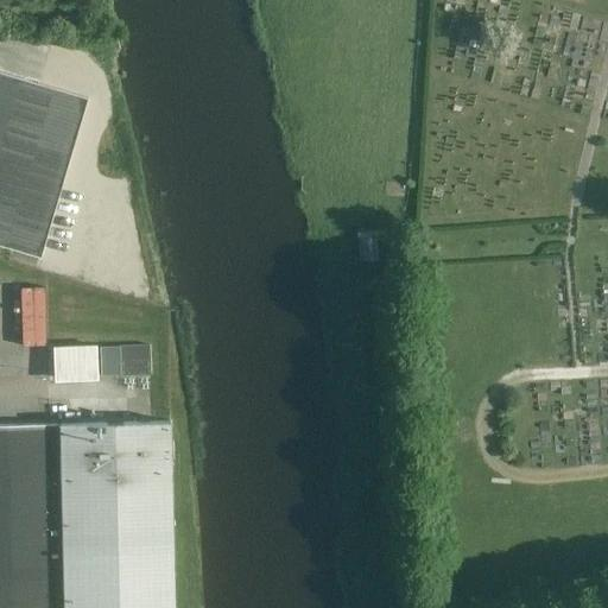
[(0,245),(42,258),(89,99),(0,71),(0,245)]
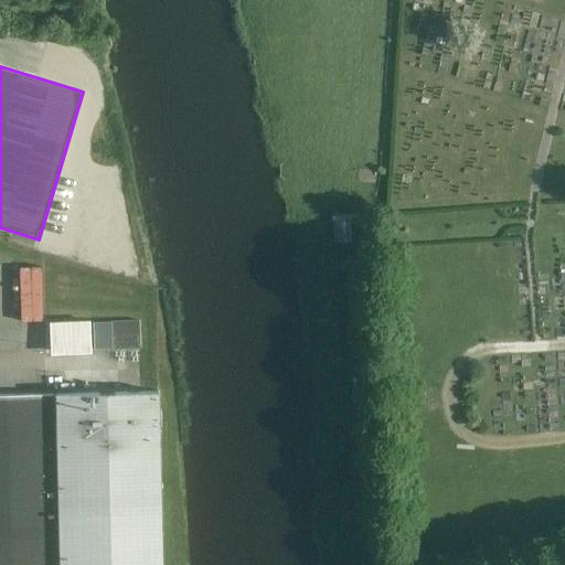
[(333,216),(334,243),(351,243),(350,215),(333,216)]
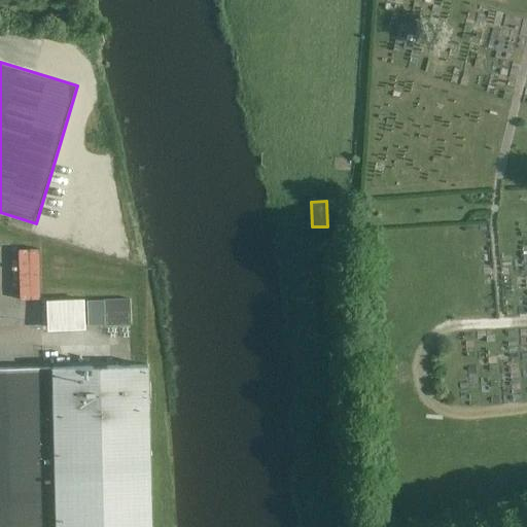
[(46,331),(84,329),(83,299),(45,301),(46,331)]
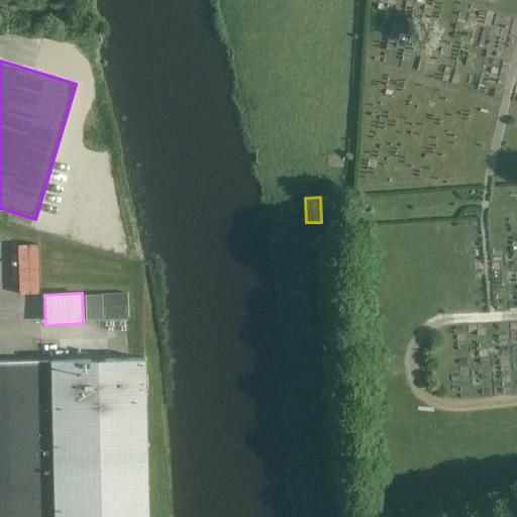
[(126,294),(85,296),(86,319),(127,318),(126,294)]
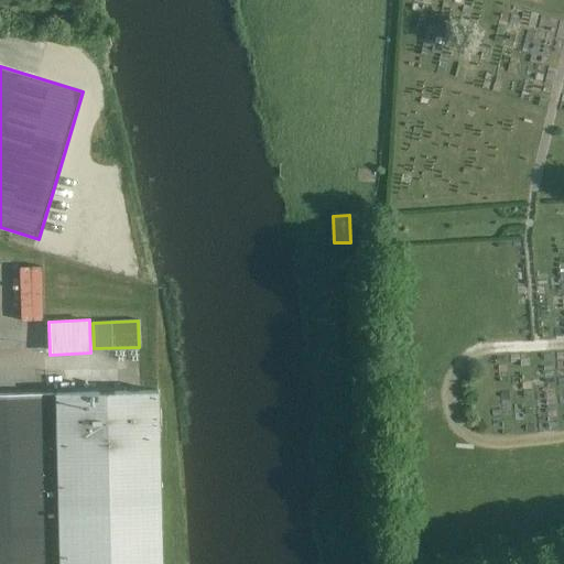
[(162,563),(159,391),(0,393),(0,563),(162,563)]
